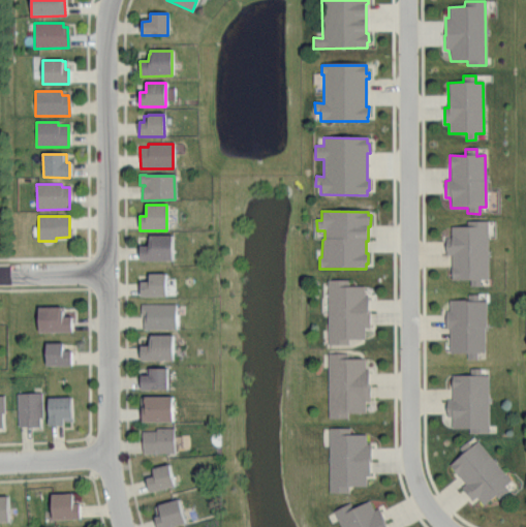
[(487,222),(466,222),(466,227),(451,227),(451,239),(446,239),(445,255),(451,255),(452,280),(468,280),(469,286),(480,286),(480,279),(487,280),(487,222)]
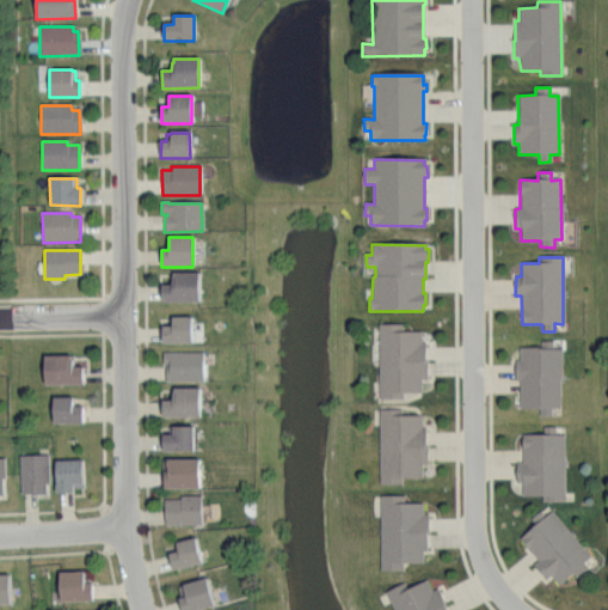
[(198,273),(172,273),(172,278),(171,278),(171,286),(161,286),(161,303),(198,303),(198,273)]
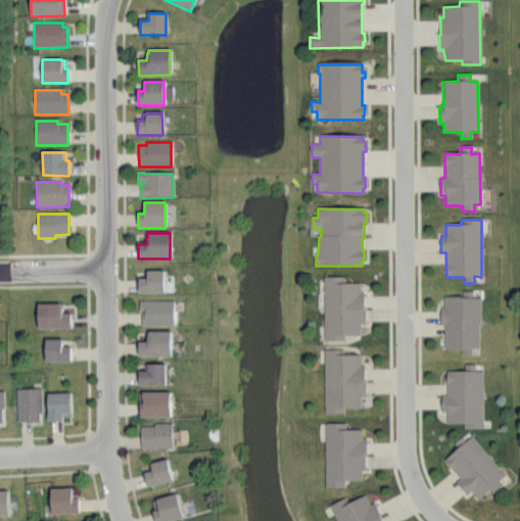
[(162,271),(146,272),(147,279),(138,280),(138,294),(163,293),(162,271)]
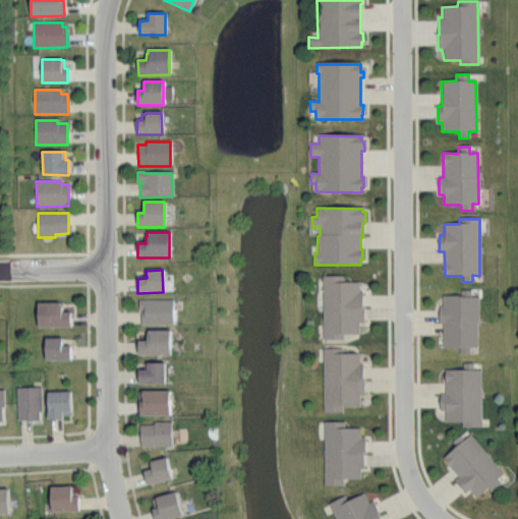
[(361,293),(358,293),(358,283),(342,283),(342,277),(322,277),(323,339),(343,339),(343,335),(358,334),(357,324),(363,324),(361,293)]
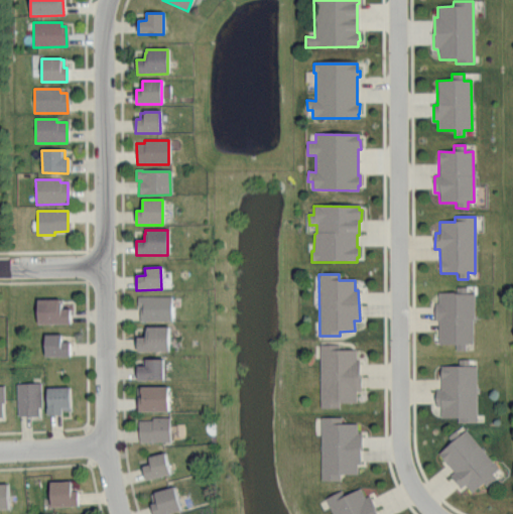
[(474,294),(466,294),(466,288),(456,288),(456,293),(437,293),(437,304),(434,304),(434,322),(437,322),(437,345),(455,345),(455,351),(465,351),(465,344),(473,344),(474,294)]
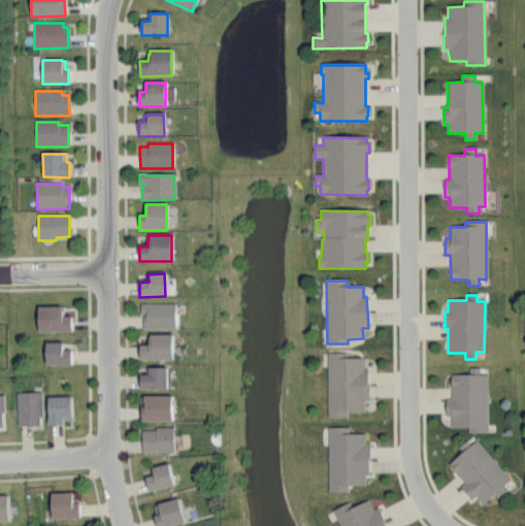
[(174,304),(140,304),(140,315),(145,315),(145,316),(142,316),(142,328),(174,329),(174,304)]
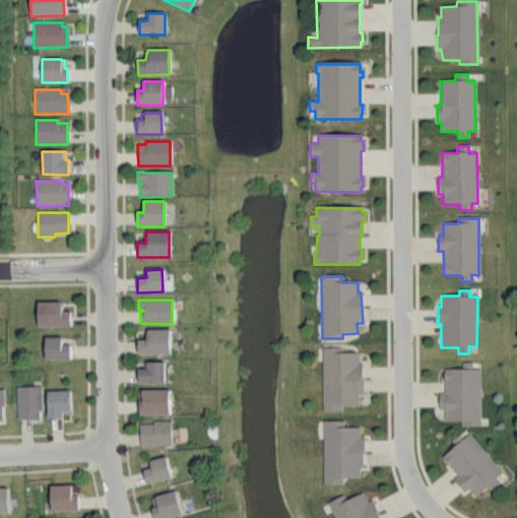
[(60,303),(38,303),(38,327),(69,327),(69,313),(61,312),(60,303)]
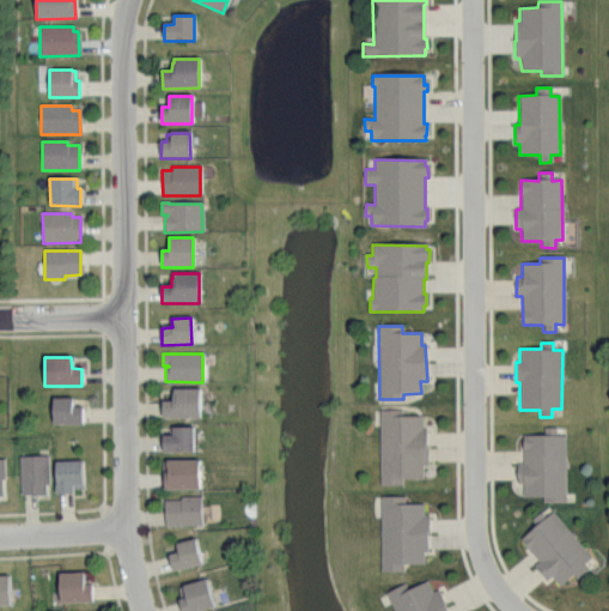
[(199,389),(174,389),(174,393),(172,393),(172,401),(162,401),(163,419),(200,418),(199,389)]
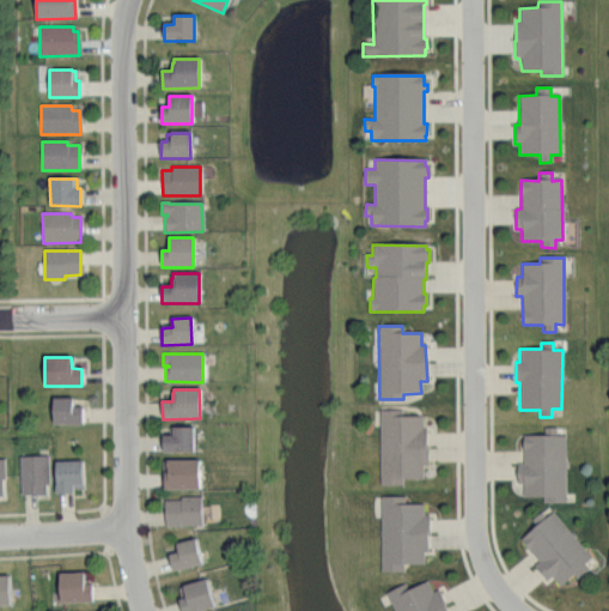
[(81,407),(72,407),(72,399),(53,399),(53,425),(81,425),(81,407)]
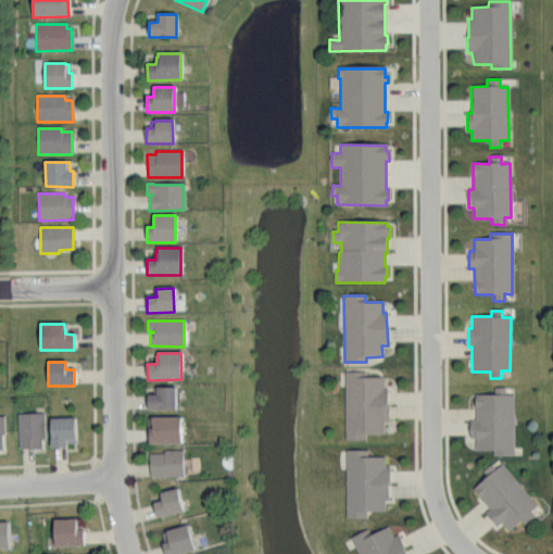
[(382,378),(364,378),(364,374),(344,373),(344,440),(365,440),(365,435),(382,435),(381,423),(389,423),(387,390),(382,390),(382,378)]
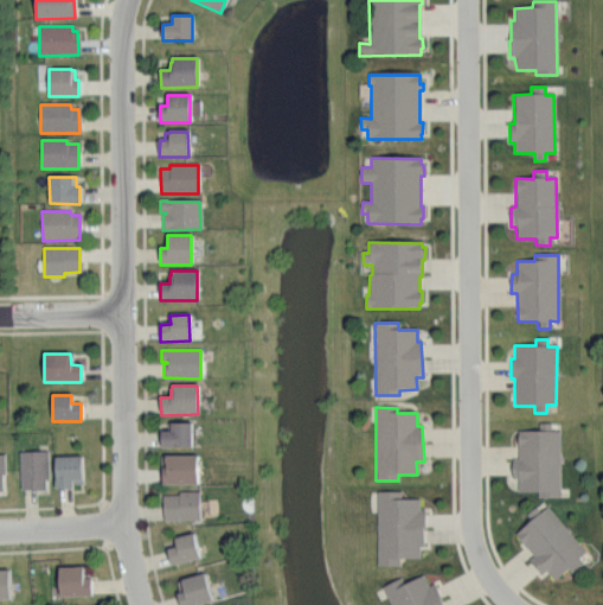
[(190,424),(167,424),(167,432),(161,432),(160,449),(191,447),(190,424)]
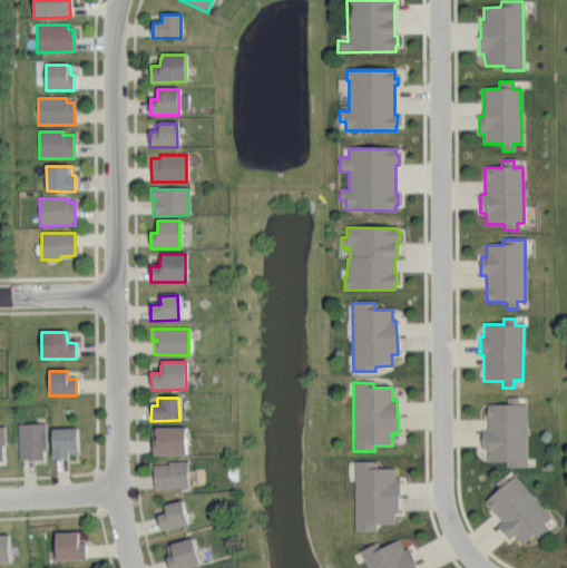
[(526,405),(517,405),(517,398),(507,398),(507,407),(487,405),(486,432),(481,432),(481,450),(486,450),(487,462),(505,462),(505,468),(527,468),(526,405)]
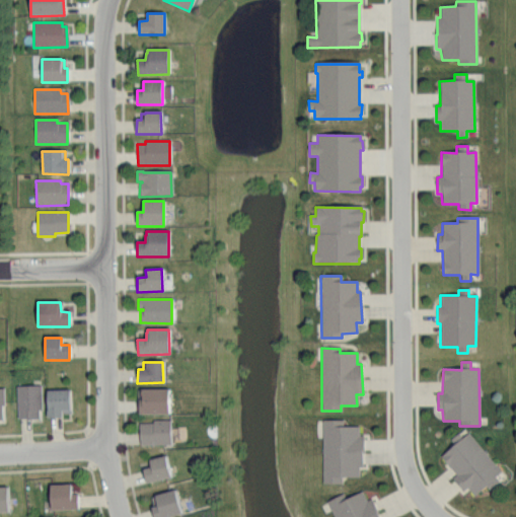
[(40,386),(41,411),(38,411),(38,420),(29,421),(29,419),(17,419),(15,387),(40,386)]
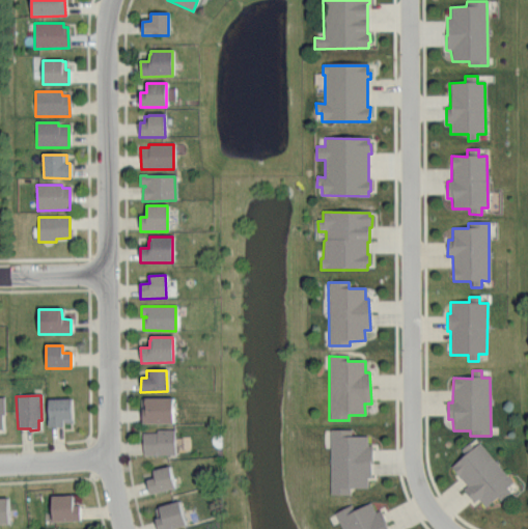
[(172,398),(144,398),(144,399),(140,399),(140,410),(142,410),(142,423),(172,423),(172,398)]
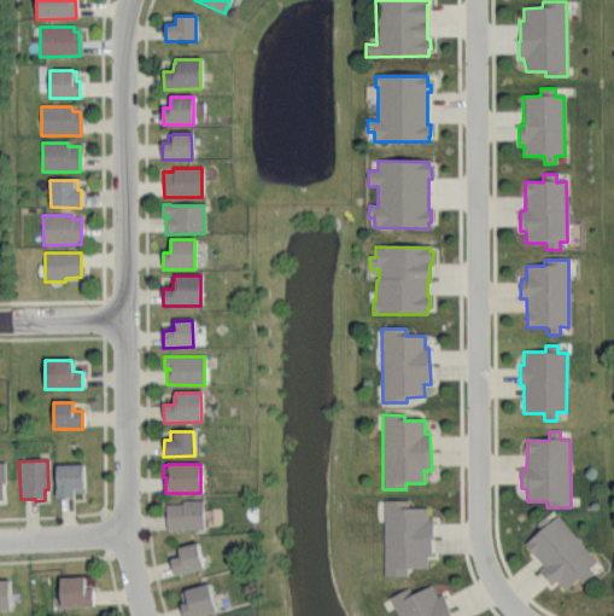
[(74,495),(83,493),(82,465),(57,466),(56,498),(72,498),(74,495)]
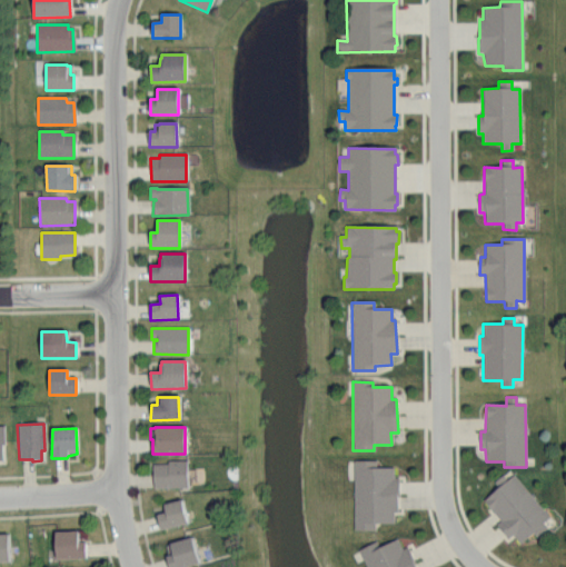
[(186,461),(167,463),(167,465),(152,466),(152,489),(187,488),(186,461)]
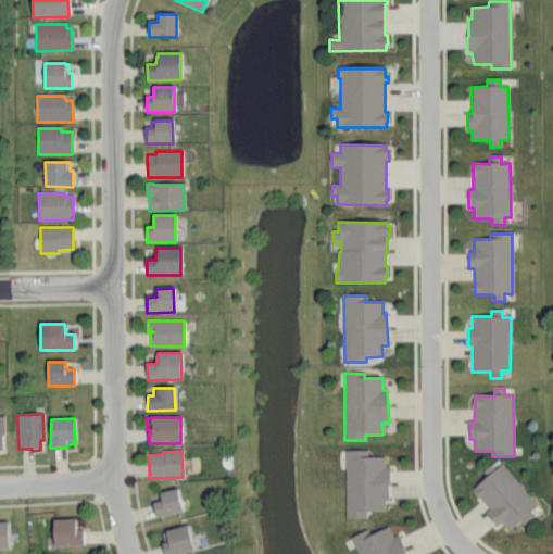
[(382,457),(367,458),(367,451),(346,451),(346,518),(365,518),(366,512),(385,512),(384,501),(388,501),(389,469),(384,468),(382,457)]
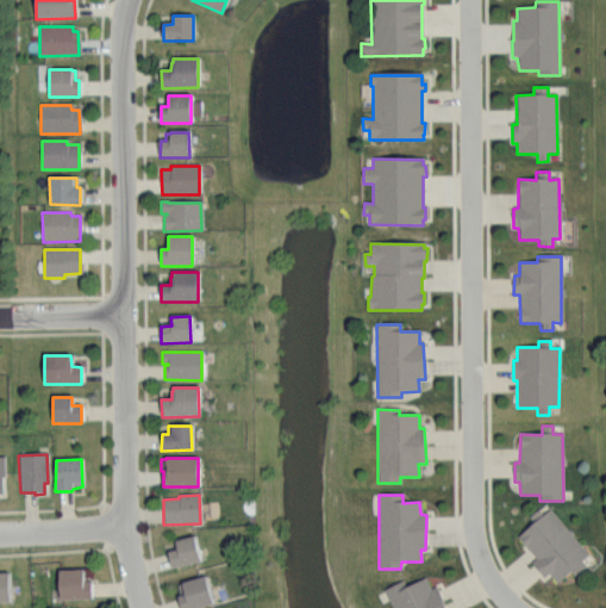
[(549,510),(542,516),(538,512),(529,517),(533,523),(518,538),(535,559),(531,563),(543,577),(548,575),(555,584),(570,572),(573,577),(586,566),(580,562),(587,556),(549,510)]
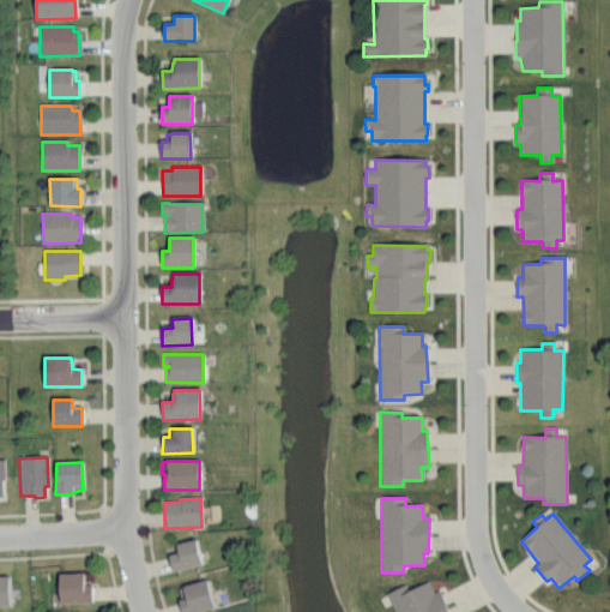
[(194,541),(176,545),(179,555),(169,557),(173,574),(200,565),(194,541)]
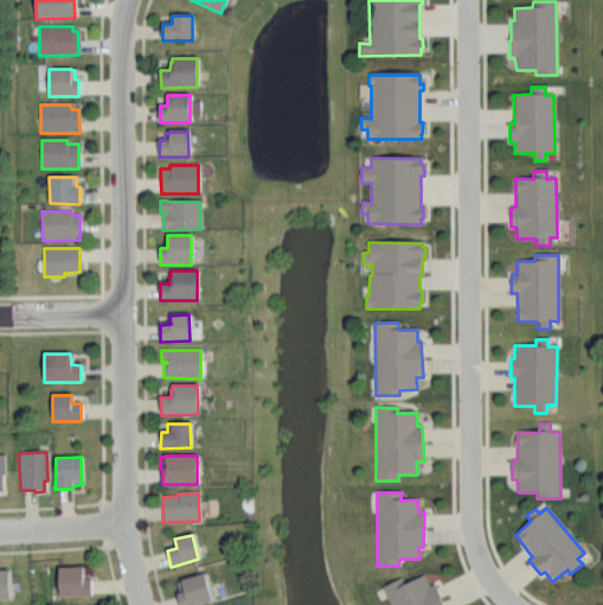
[(89,580),(83,580),(83,567),(58,570),(59,598),(90,596),(89,580)]
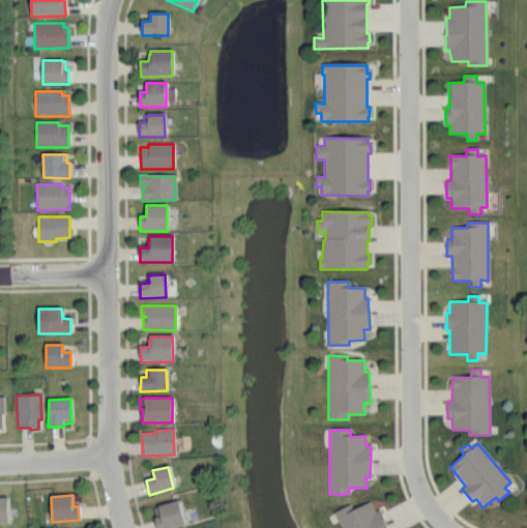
[(7,498),(0,498),(0,523),(8,523),(7,498)]
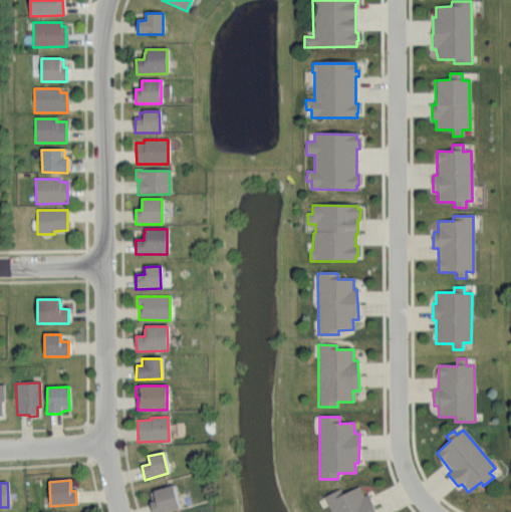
[(173,486),(153,491),(153,492),(150,493),(151,499),(150,499),(151,503),(150,503),(152,511),(170,511),(179,509),(173,486)]
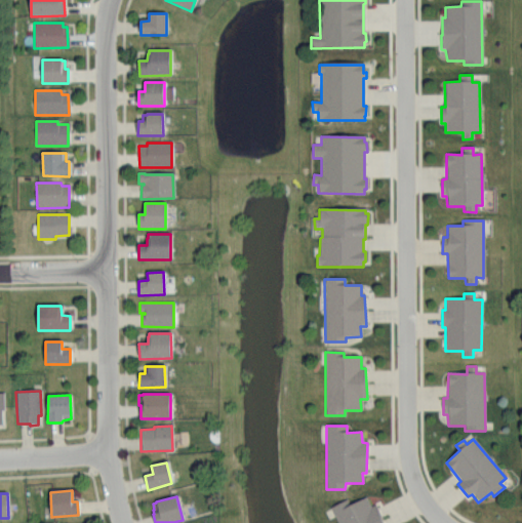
[(383,522),(374,506),(370,508),(365,497),(349,507),(346,500),(330,509),(337,522),(383,522)]
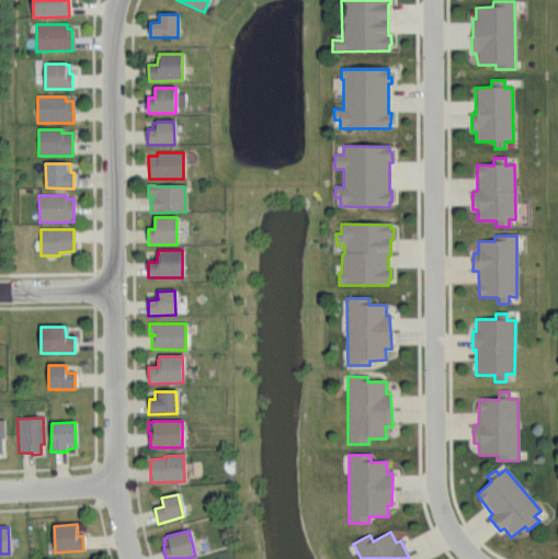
All buildings are outlined.
